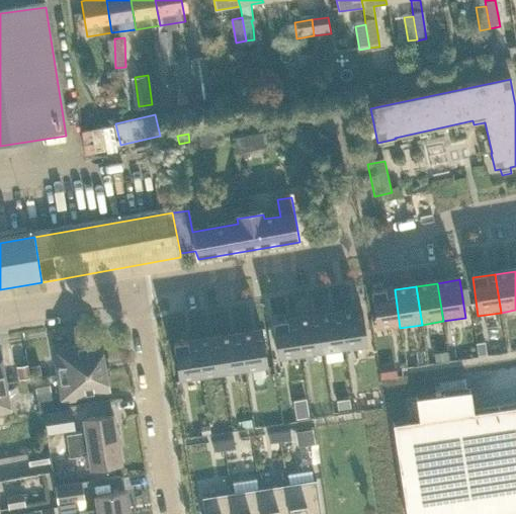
[(400,328),(395,289),(371,293),(377,331),(400,328)]
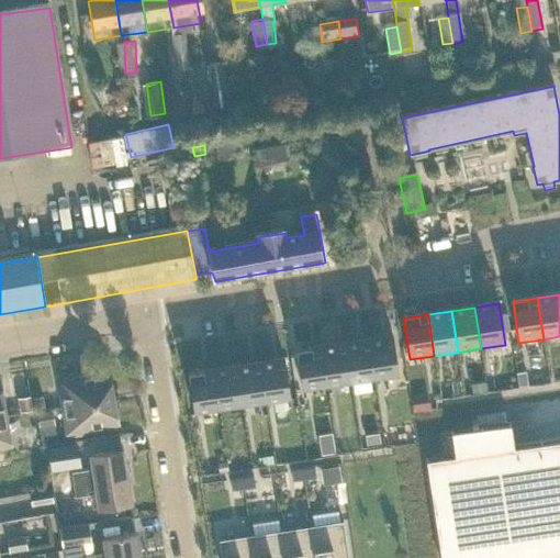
[(393,337),(368,342),(374,382),(399,379),(393,337)]
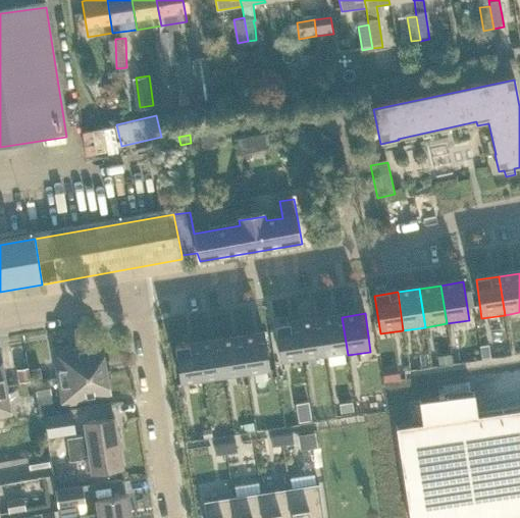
[(348,355),(342,317),(320,320),(326,359),(348,355)]
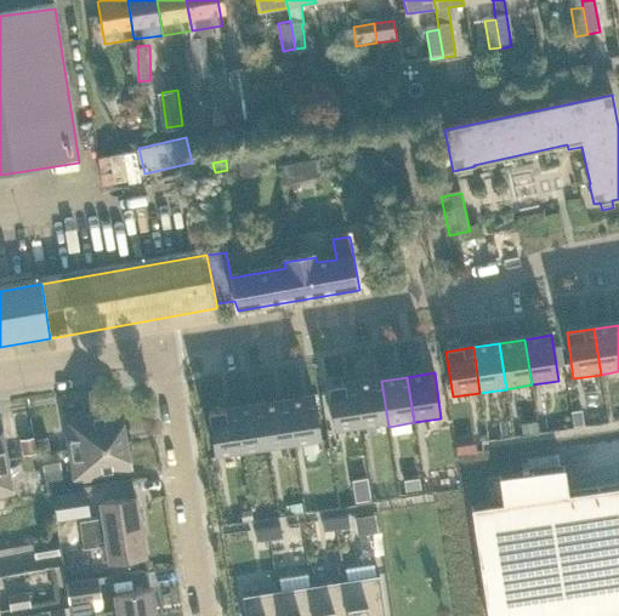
[(388,427),(381,381),(356,385),(362,431),(388,427)]
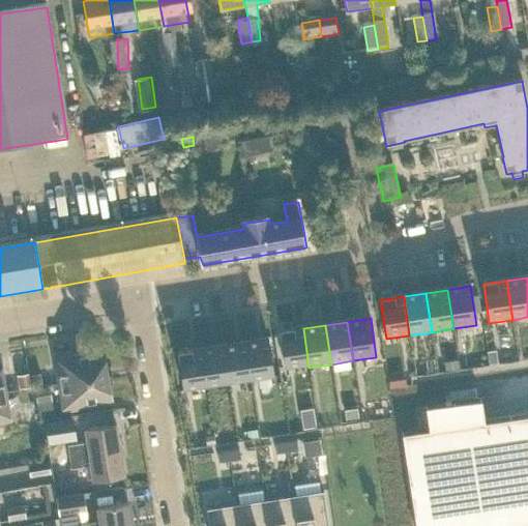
[(281,332),(286,371),(309,368),(303,328),(281,332)]
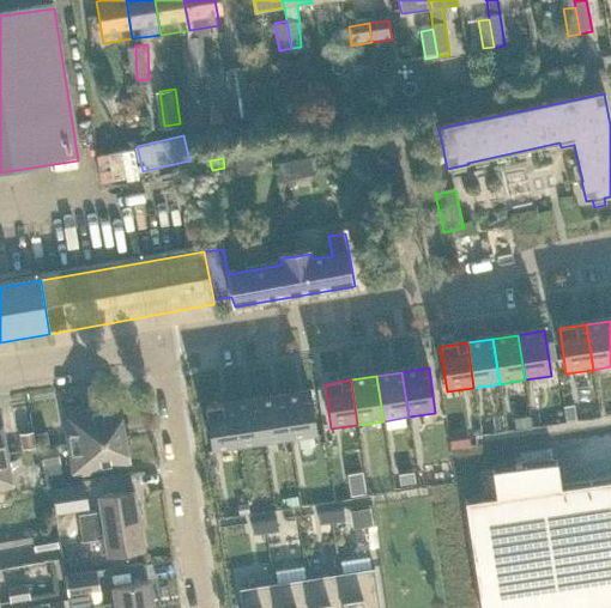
[(318,438),(310,394),(284,397),(291,443),(318,438)]
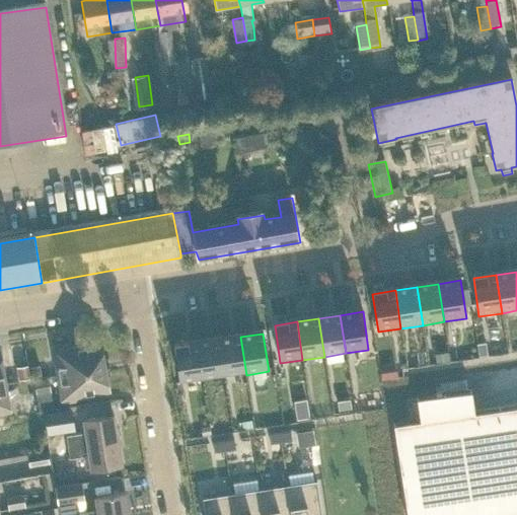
[(246,375),(240,337),(219,340),(224,378),(246,375)]
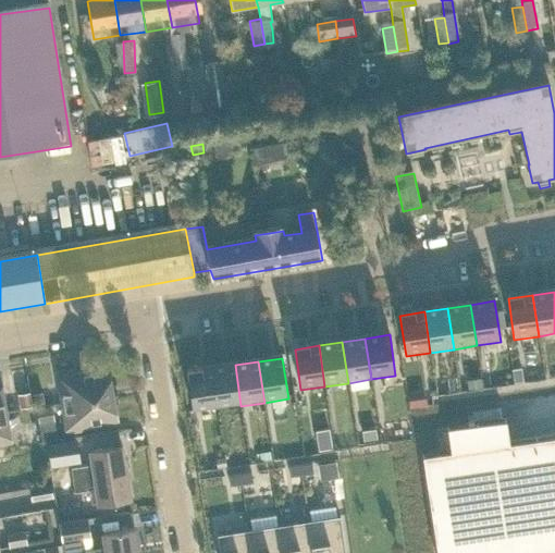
[(211,369),(218,409),(241,406),(235,365),(211,369)]
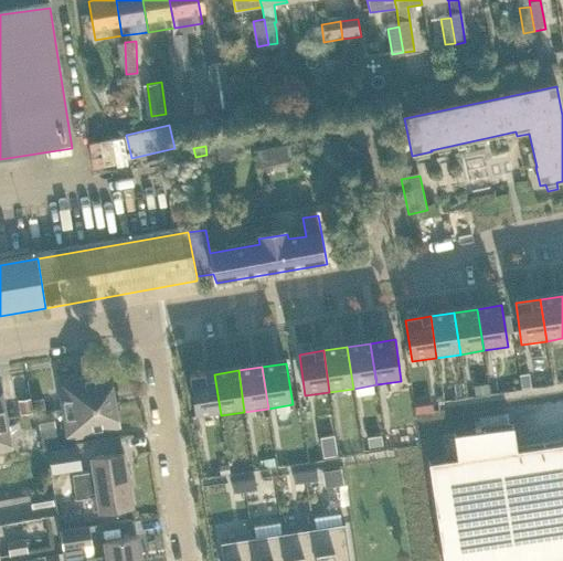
[(190,378),(197,419),(221,415),(214,374),(190,378)]
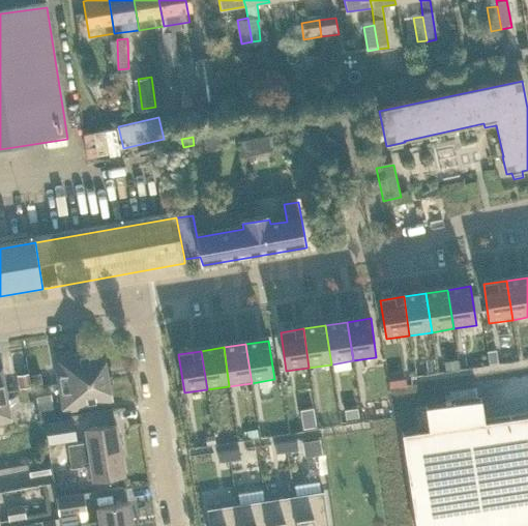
[(59,386),(109,378),(104,353),(70,359),(69,355),(55,357),(59,386)]
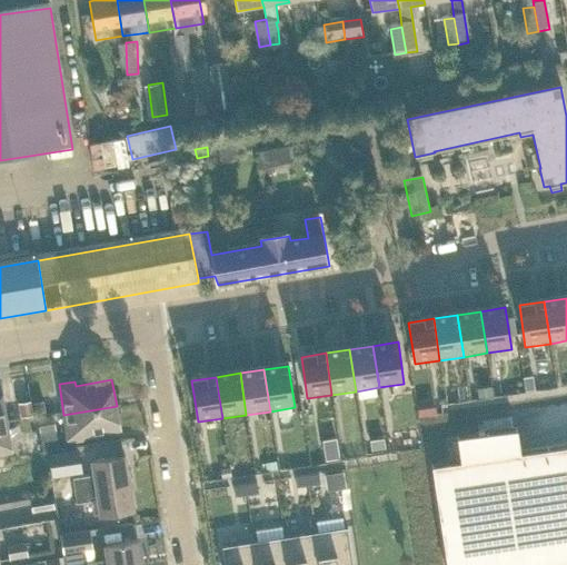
[(534,379),(524,380),(526,394),(536,393),(534,379)]
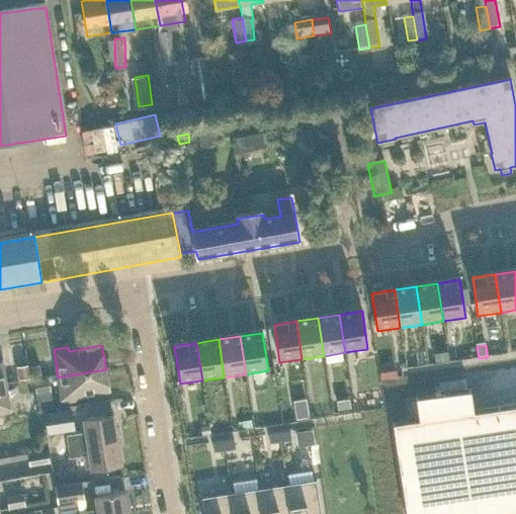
[(43,378),(40,367),(31,369),(33,379),(43,378)]
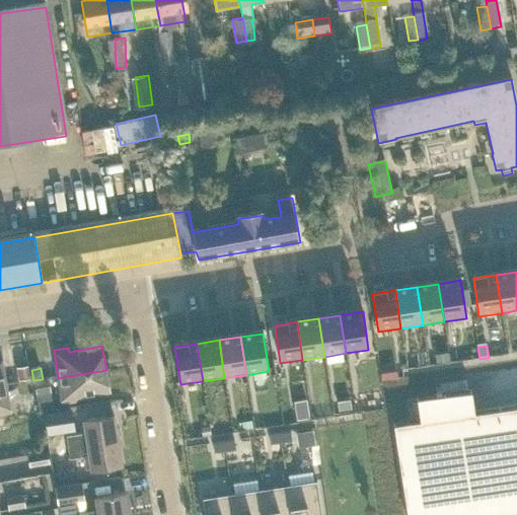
[(30,381),(29,369),(17,370),(19,383),(30,381)]
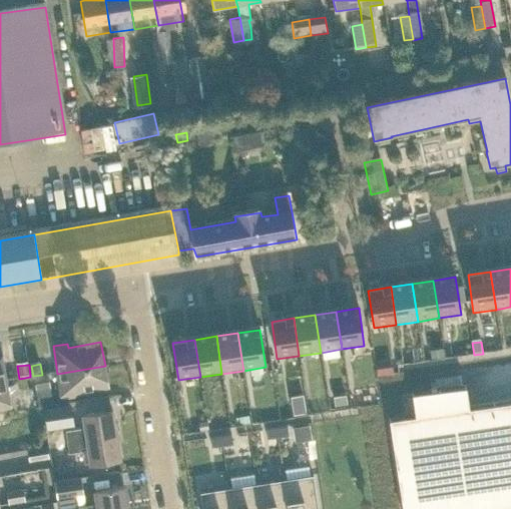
[(76,396),(109,390),(105,366),(57,374),(62,402),(76,399),(76,396)]
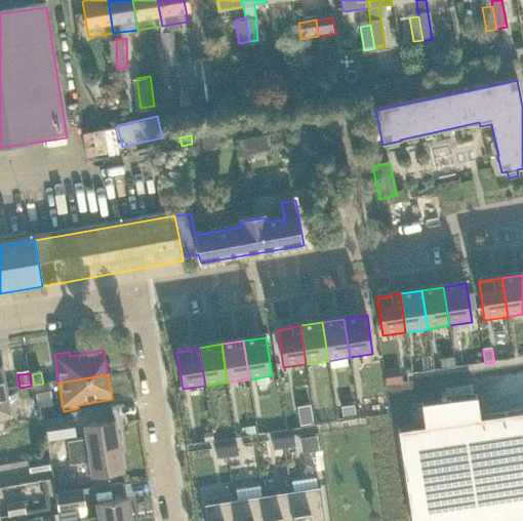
[(52,399),(50,387),(36,389),(38,401),(52,399)]
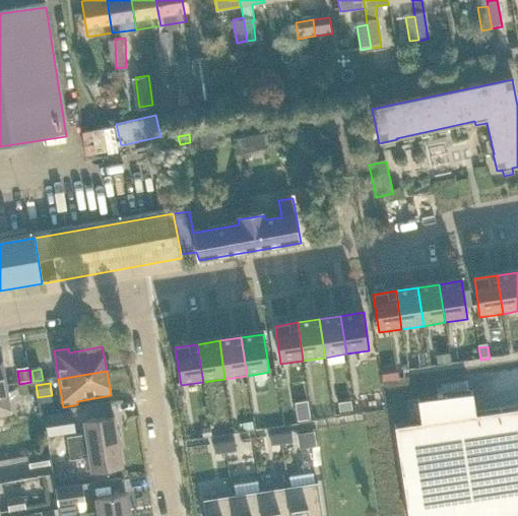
[(0,417),(11,416),(6,388),(0,389),(0,417)]
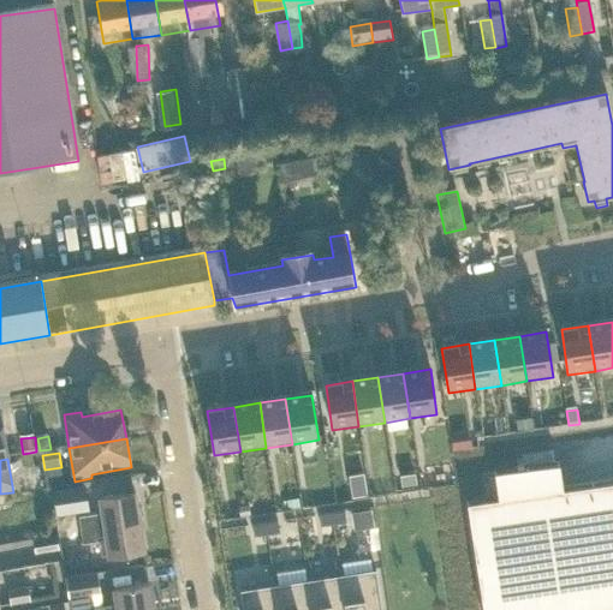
[(612,609),(612,484),(564,492),(559,466),(495,476),(499,502),(468,507),(482,609),(612,609)]
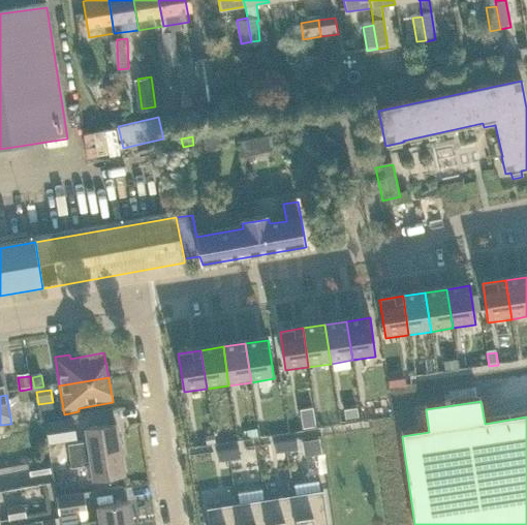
[(49,446),(75,442),(72,419),(44,423),(49,446)]
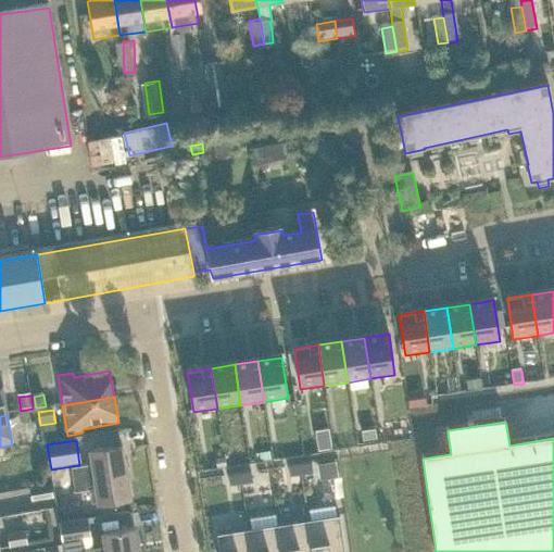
[(99,505),(130,501),(122,448),(91,453),(93,467),(72,471),(76,494),(97,491),(99,505)]
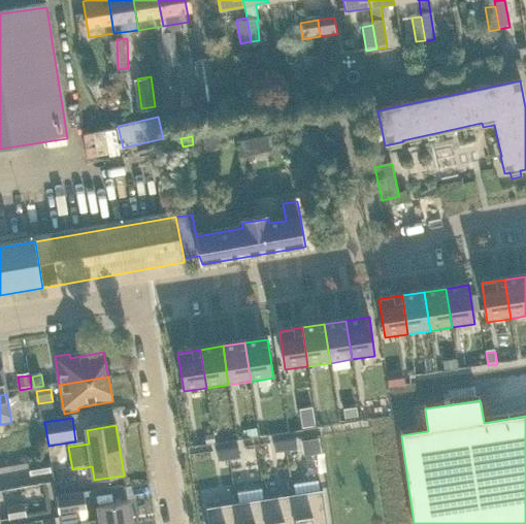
[(320,440),(302,444),(303,452),(321,449),(320,440)]
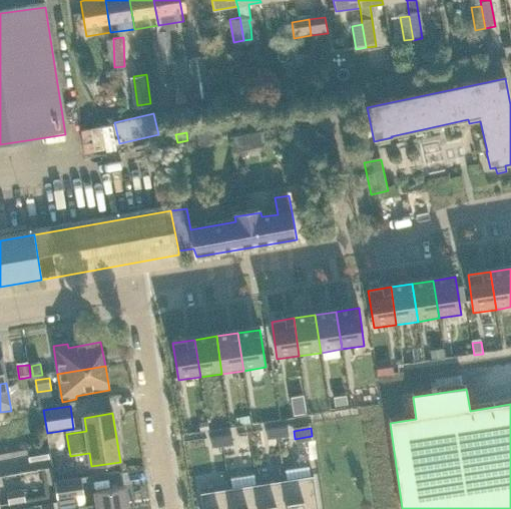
[(288,430),(277,431),(279,440),(289,438),(288,430)]
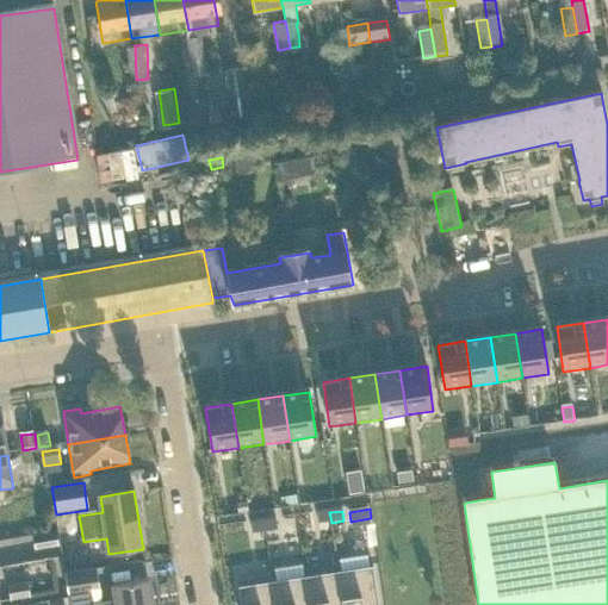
[(318,524),(332,523),(329,512),(317,515),(318,524)]
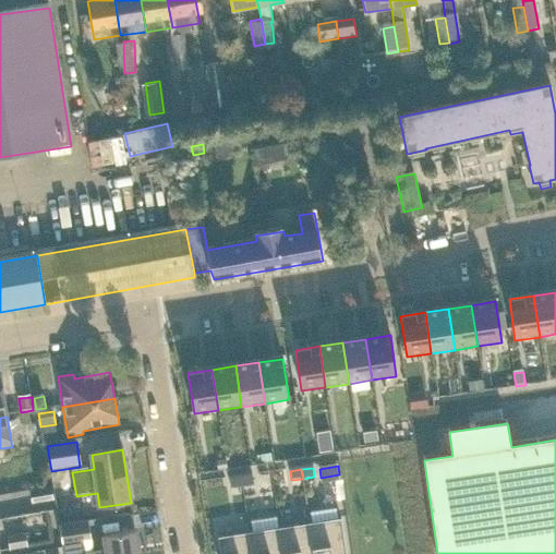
[(253,477),(241,479),(243,488),(254,486),(253,477)]
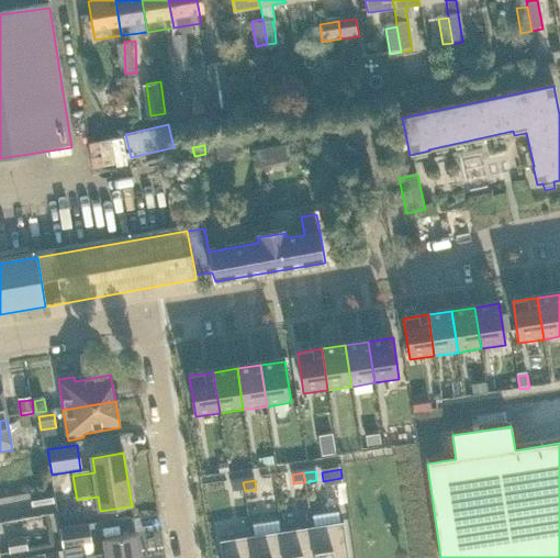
[(233,493),(245,491),(243,482),(232,483),(233,493)]
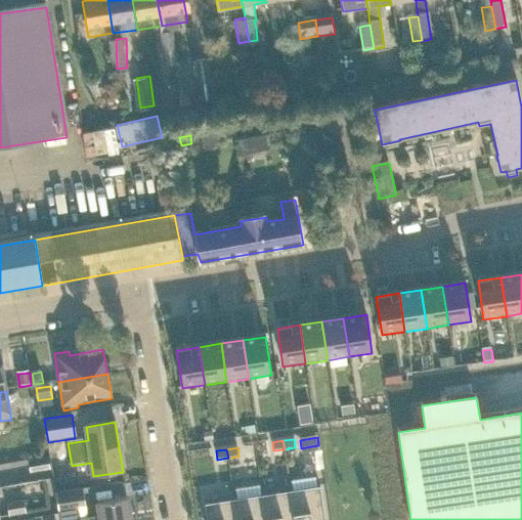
[(32,476),(52,472),(50,459),(30,463),(32,476)]
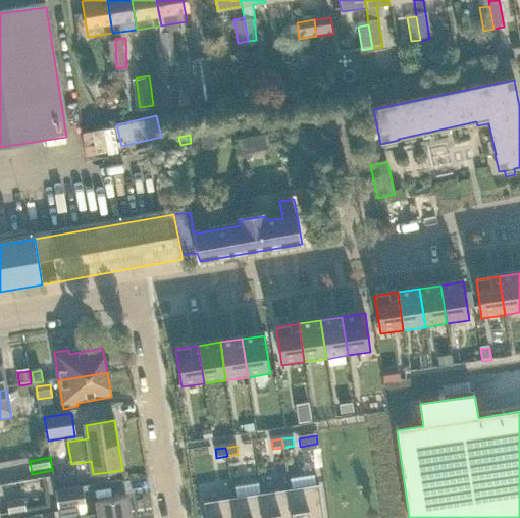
[(323,517),(319,487),(290,491),(293,517),(323,517)]
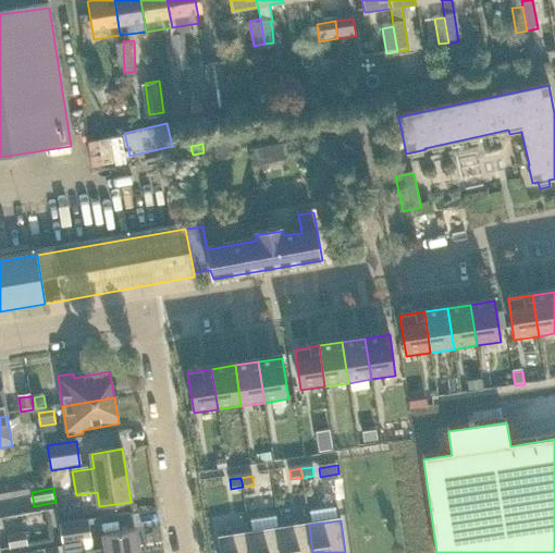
[(107,551),(100,552),(86,552),(84,542),(88,541),(86,521),(60,526),(63,552),(137,552),(135,531),(103,537),(107,551)]
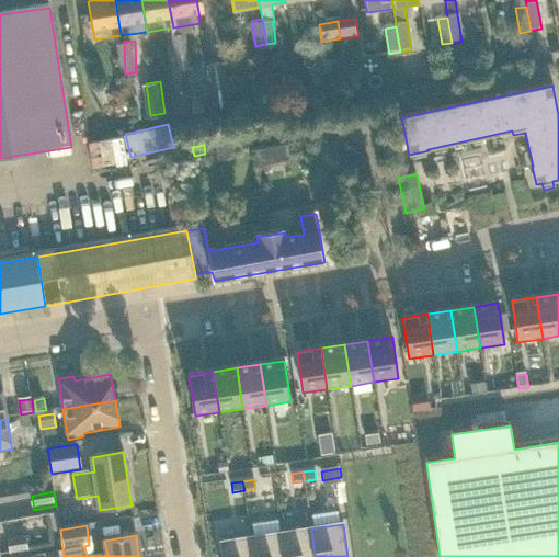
[(315,556),(311,529),(281,533),(284,556),(315,556)]
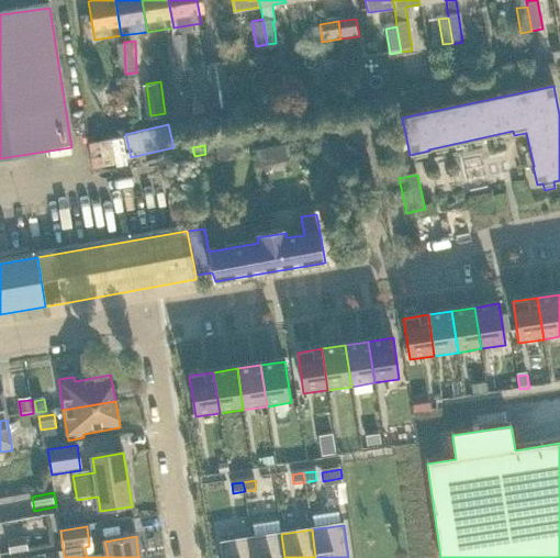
[(284,557),(281,534),(252,539),(254,557),(284,557)]
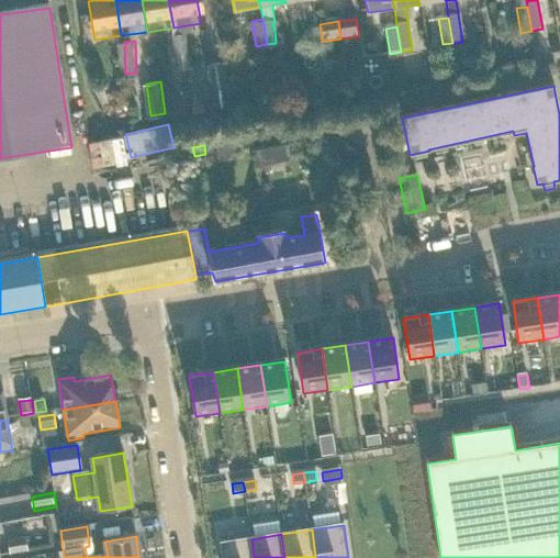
[(25,539),(8,543),(10,555),(28,551),(25,539)]
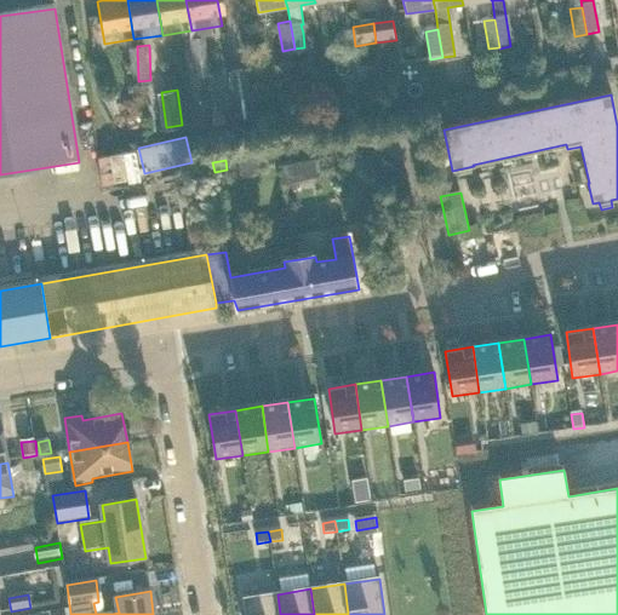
[(280,614),(278,595),(242,599),(245,614),(280,614)]
